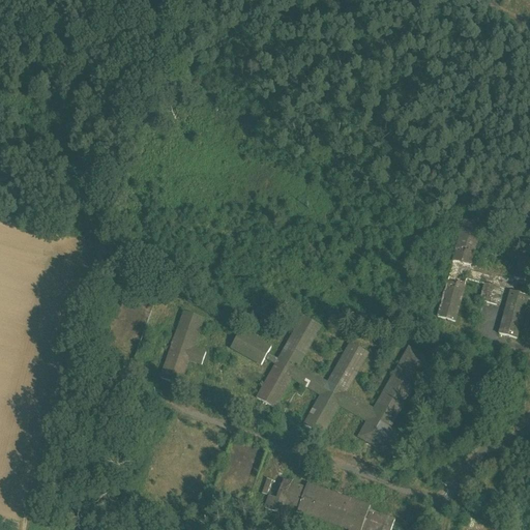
[(484,225),(464,218),(437,318),(458,323),(469,281),(484,285),(479,302),(498,307),(503,290),(510,292),(499,334),(519,340),(529,297),(529,258),(519,255),(513,275),(474,265),(484,225)]
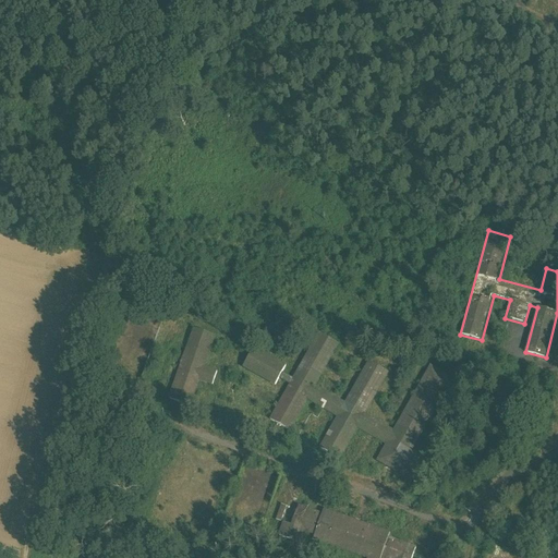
[(195,398),(216,336),(190,328),(170,389),(195,398)]
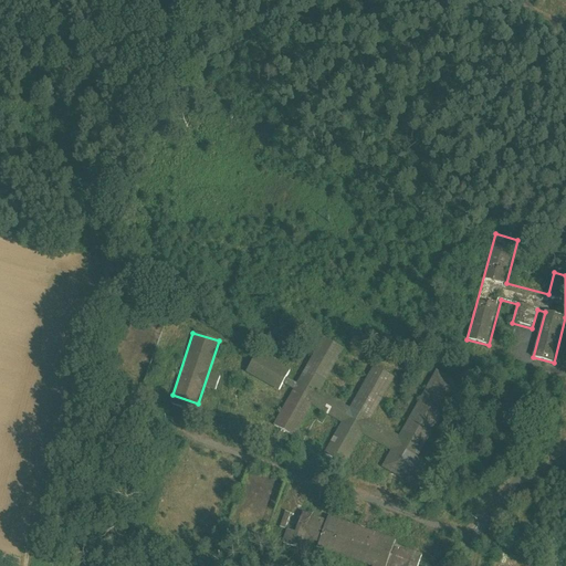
[(285,377),(290,369),(257,352),(245,373),(279,390),(282,384),(293,389),(273,425),(284,431),(295,437),(312,407),(341,422),(324,452),(346,464),(363,435),(390,450),(380,468),(409,483),(464,384),(436,368),(398,436),(371,421),(396,378),(373,366),(349,408),(321,391),(345,348),(323,336),(297,384),(285,377)]
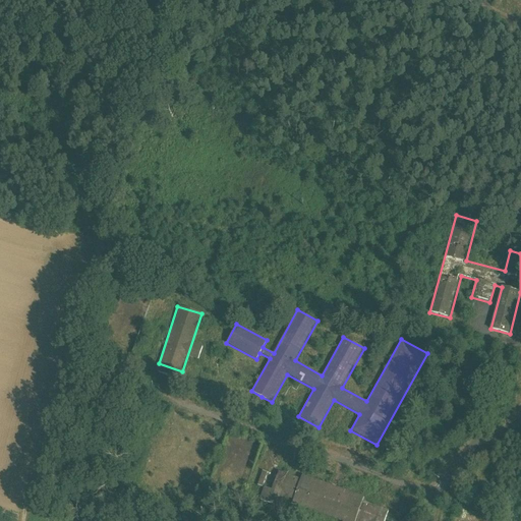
[(300,478),(279,470),(272,489),(264,486),(259,500),(289,510),(292,502),(300,478)]
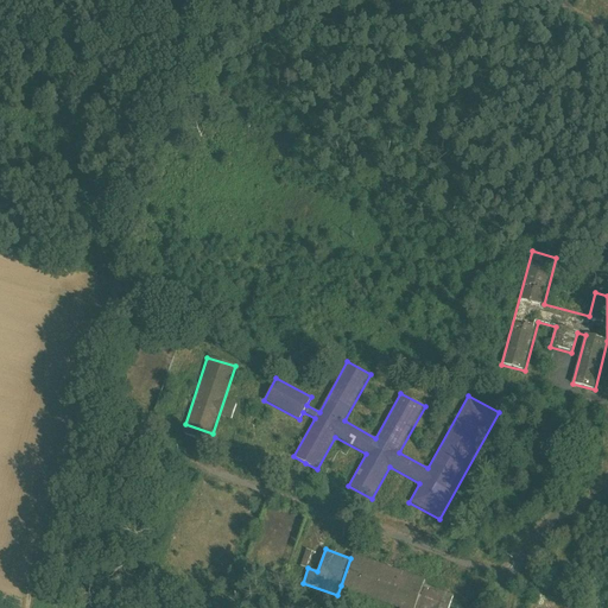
[(425,580),(353,553),(350,558),(341,586),(400,607),(399,607),(449,607),(454,596),(424,584),(425,580)]
